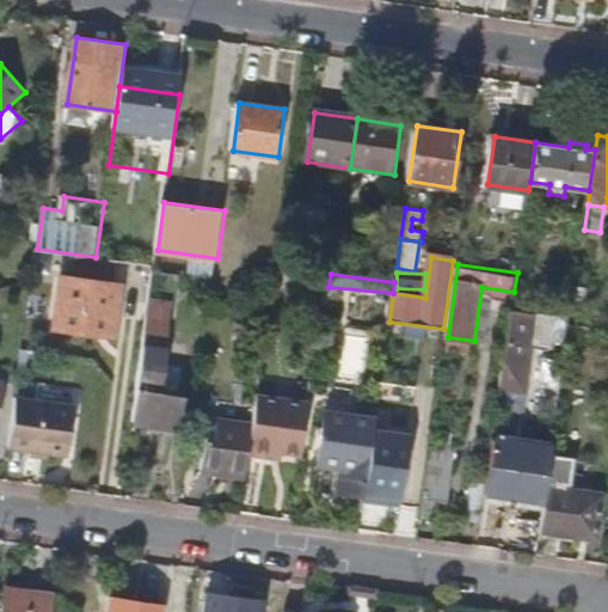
[(120,306),(123,285),(63,276),(55,328),(104,335),(109,305),(120,306)]
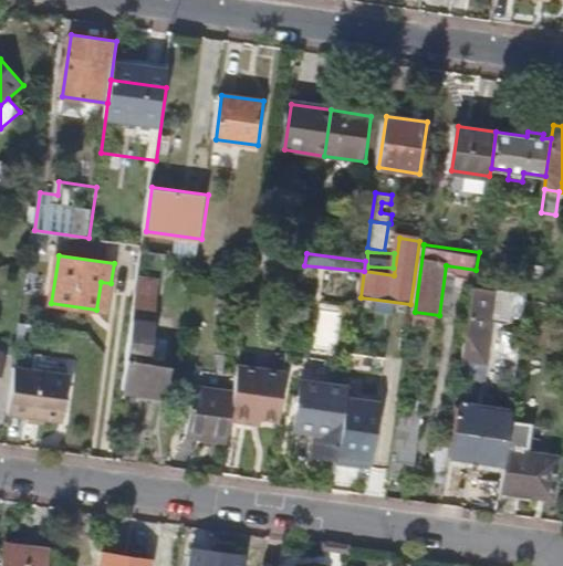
[(198,259),(174,255),(173,269),(196,272),(198,259)]
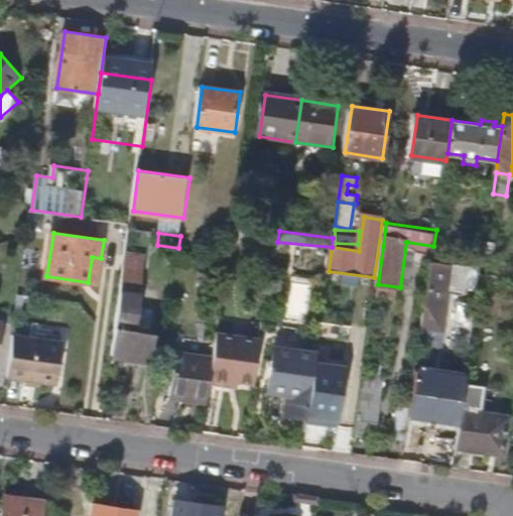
[(485,242),(484,259),(496,260),(498,243),(485,242)]
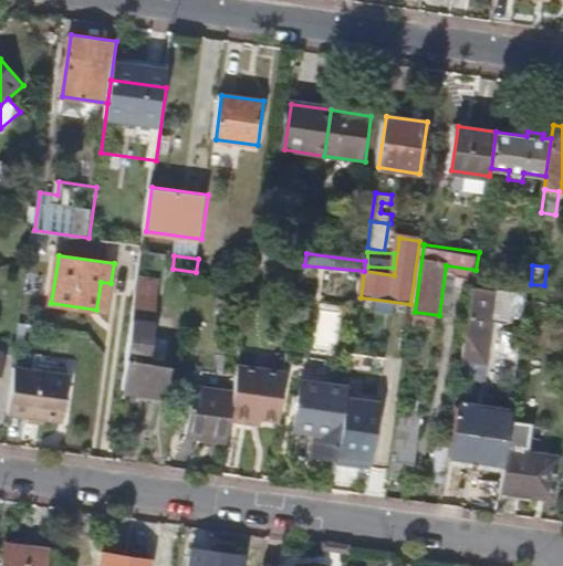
[(134,318),(155,322),(162,279),(141,275),(134,318)]
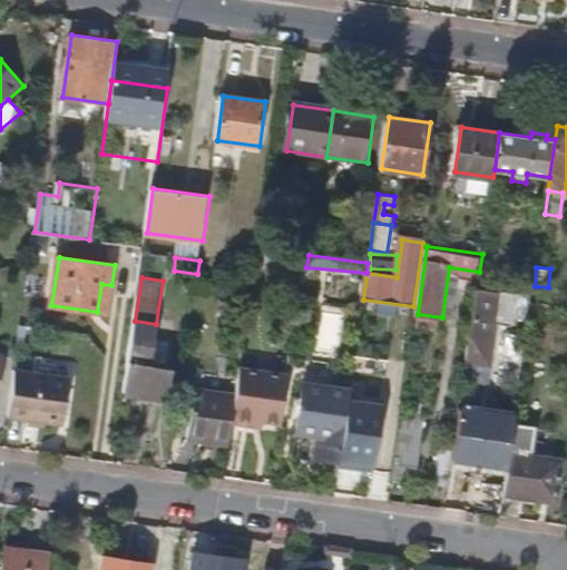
[(509,325),(514,296),(477,291),(468,360),(492,363),(498,324),(509,325)]
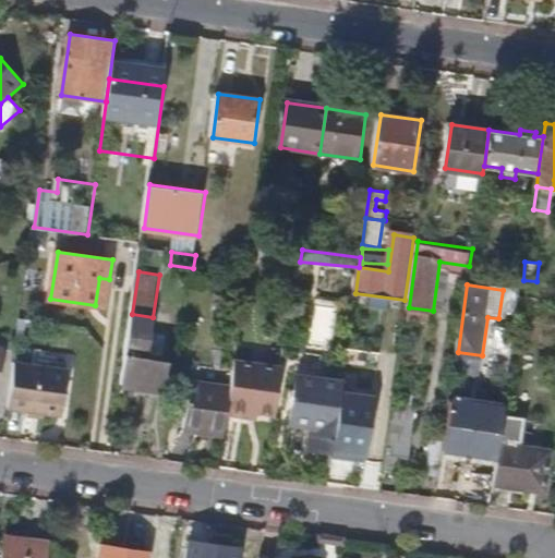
[(159,415),(164,389),(143,386),(153,317),(132,314),(119,410),(159,415)]
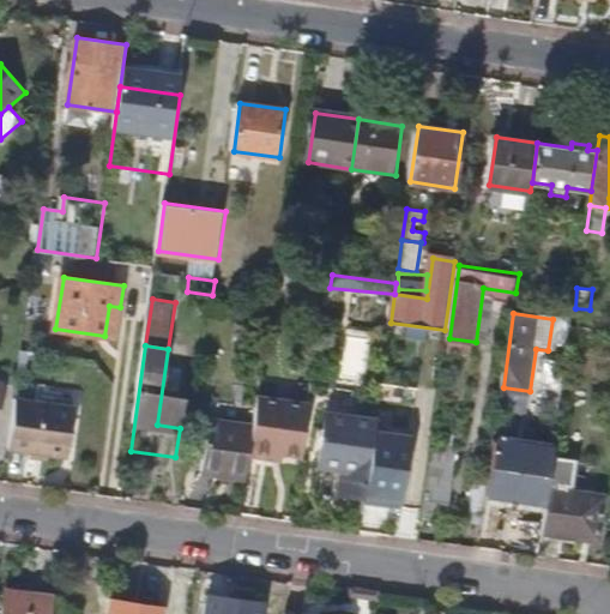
[(305,456),(313,398),(260,391),(257,421),(252,453),(277,457),(278,452),(288,453),(305,456)]
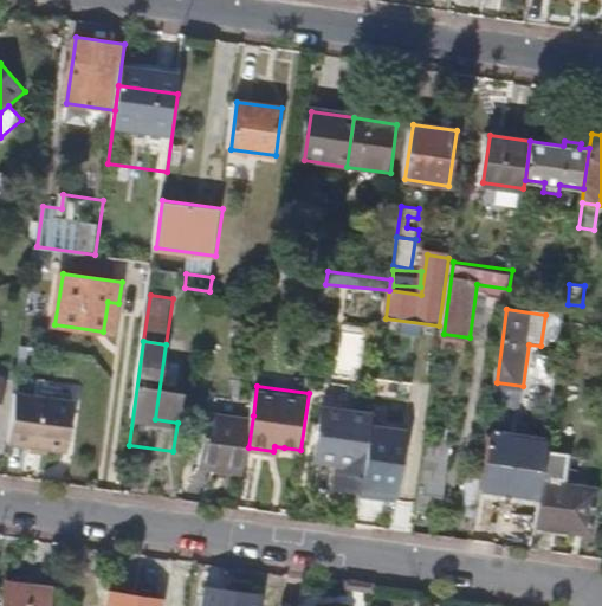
[(68,450),(75,400),(15,392),(8,442),(68,450)]
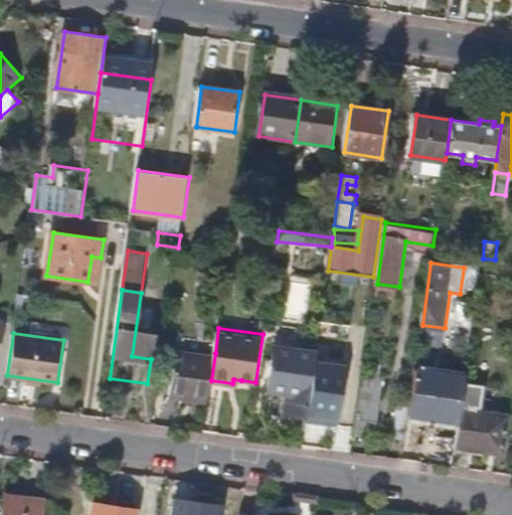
[(316,360),(317,350),(276,345),(270,389),(289,392),(286,411),(308,414),(316,360)]
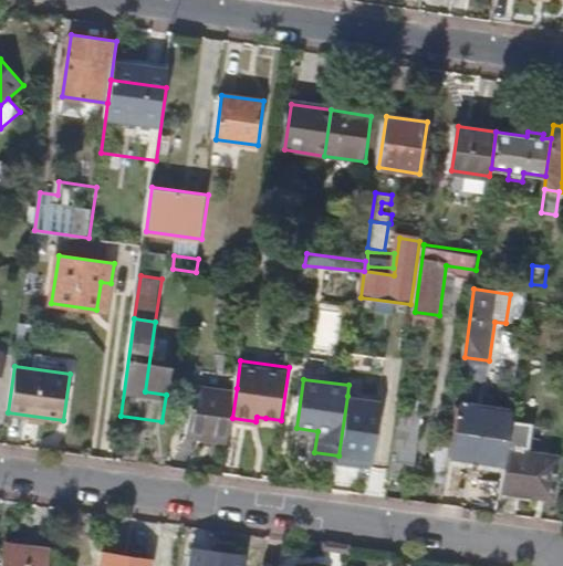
[(232,418),(237,388),(196,383),(189,432),(230,438),(232,418)]
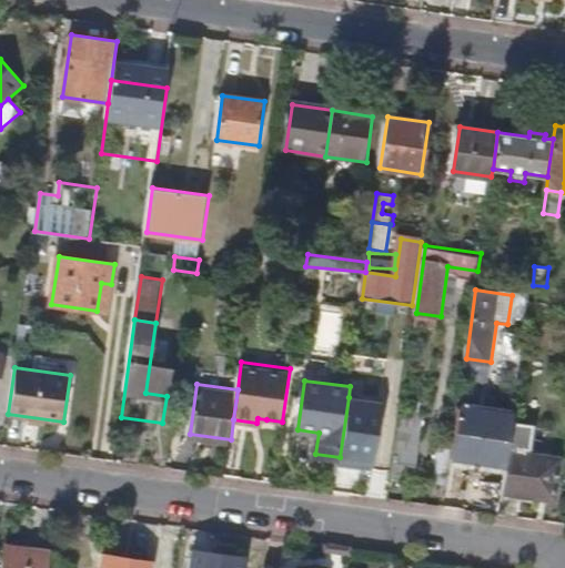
[(383,402),(349,397),(340,457),(339,463),(361,466),(362,460),(375,463),(383,402)]
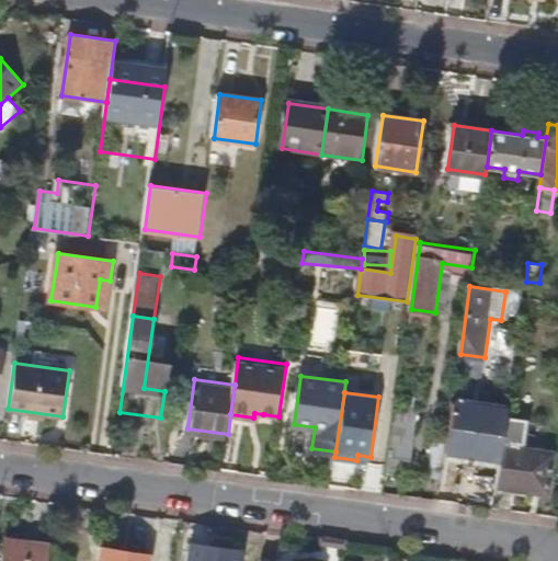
[(393,442),(414,444),(419,408),(398,405),(393,442)]
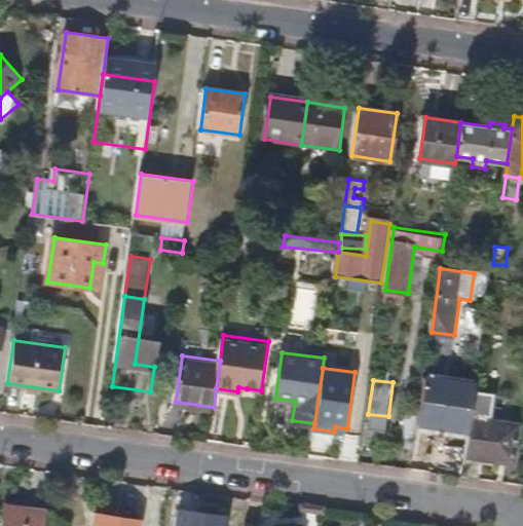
[(515,461),(521,423),(491,419),(494,391),(476,389),(471,419),(468,445),(467,454),(515,461)]
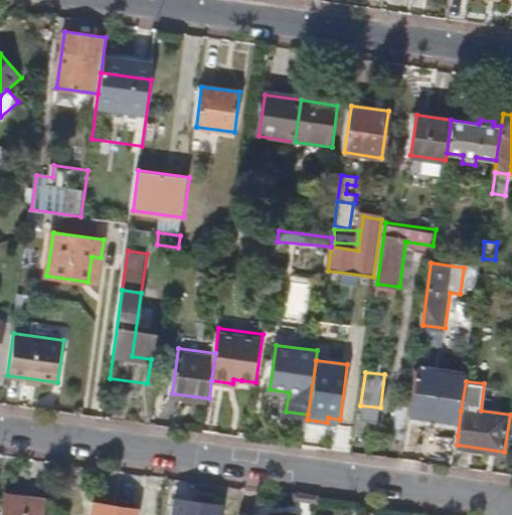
[(377,432),(380,407),(360,405),(357,428),(377,432)]
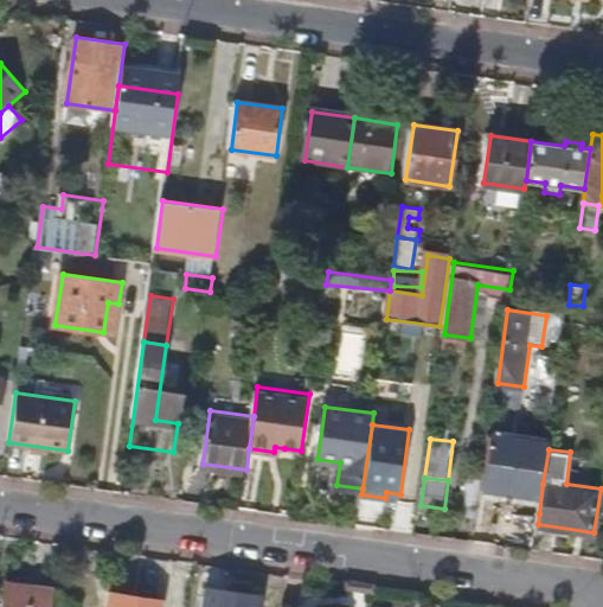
[(485,479),(480,511),(500,513),(505,481),(485,479)]
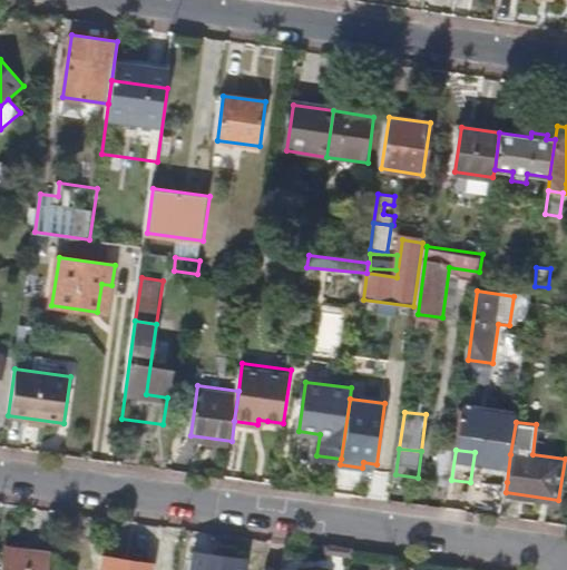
[(507,482),(510,454),(488,452),(485,479),(507,482)]
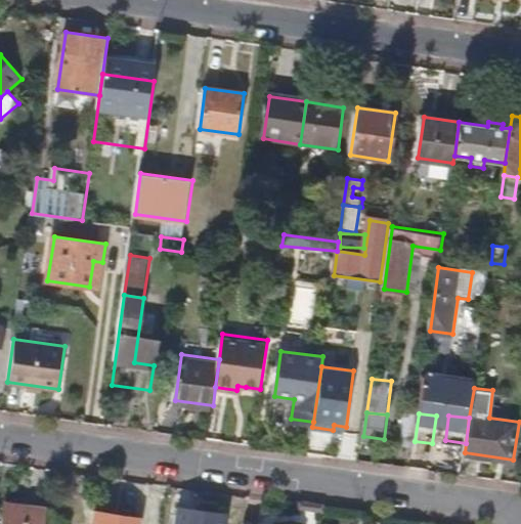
[(46,523),(49,510),(8,504),(4,523),(46,523)]
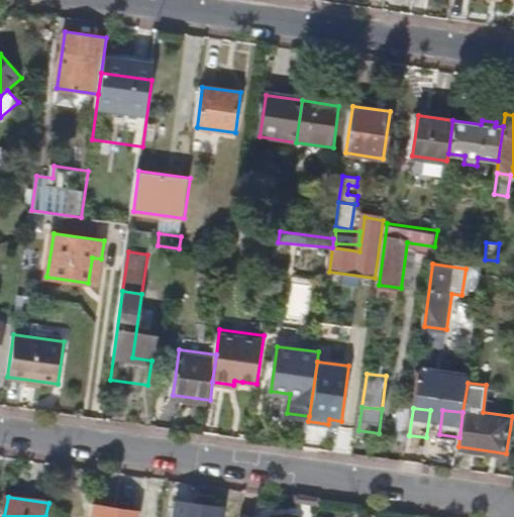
[(221,516),(223,508),(178,501),(175,516),(221,516)]
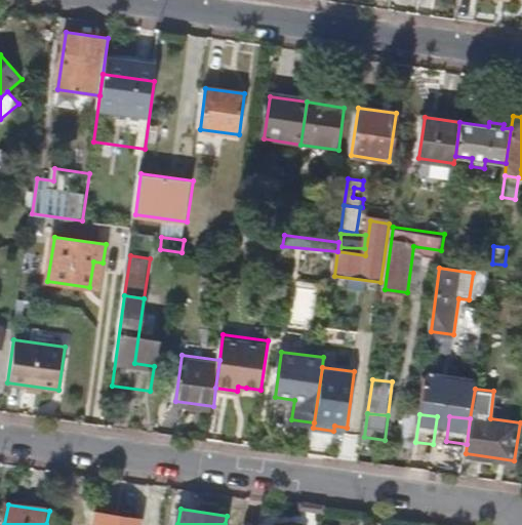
[(139,524),(141,520),(98,513),(95,524),(139,524)]
